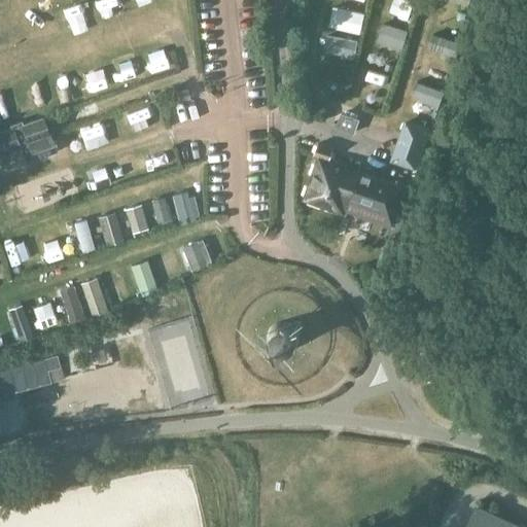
[(329,26),(359,33),(364,15),(334,8),(329,26)]
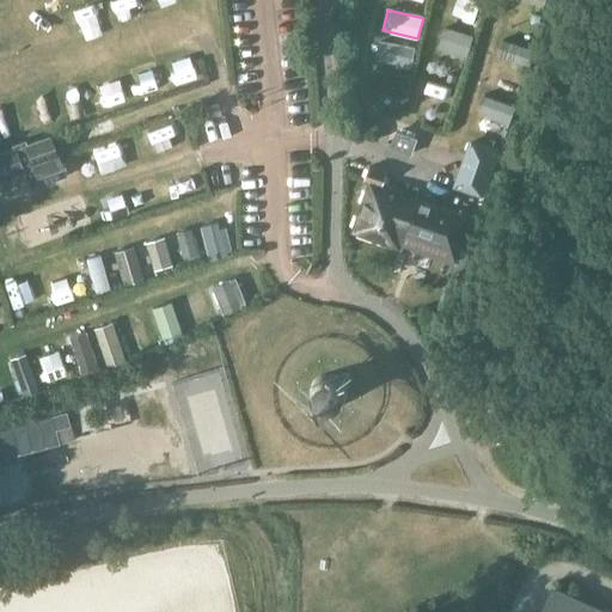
[(439,49),(466,57),(473,35),(445,26),(439,49)]
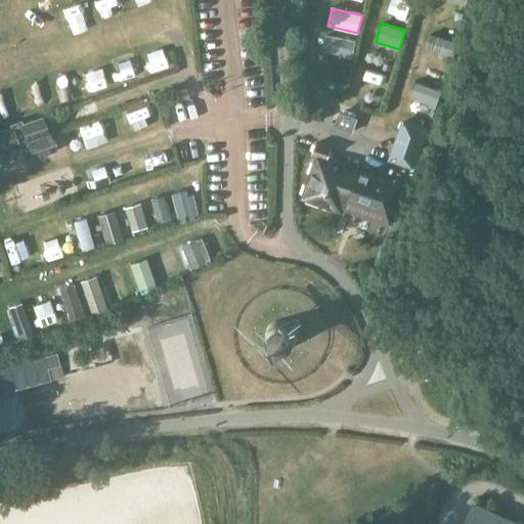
[(425,47),(453,57),(459,43),(430,33),(425,47)]
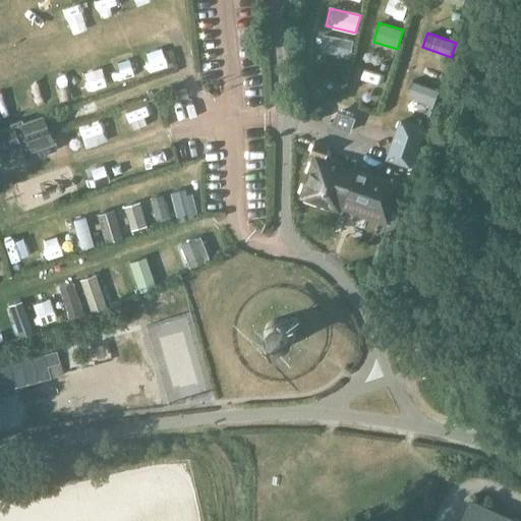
[(320,51),(350,57),(353,41),(324,35),(320,51)]
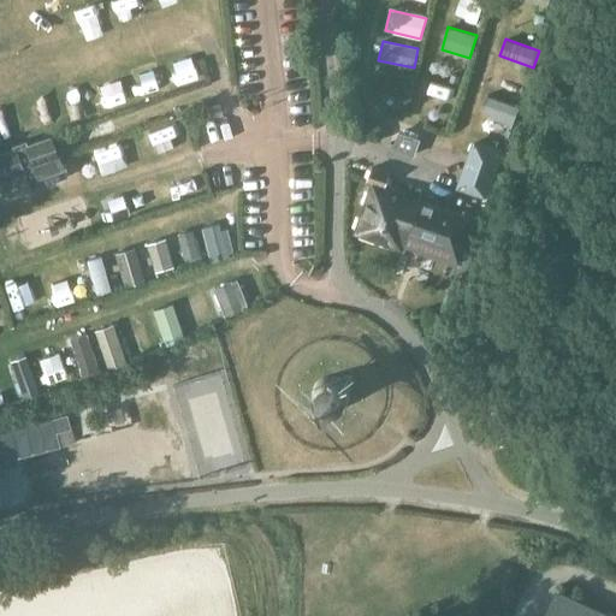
[(373,88),(404,95),(408,77),(377,70),(373,88)]
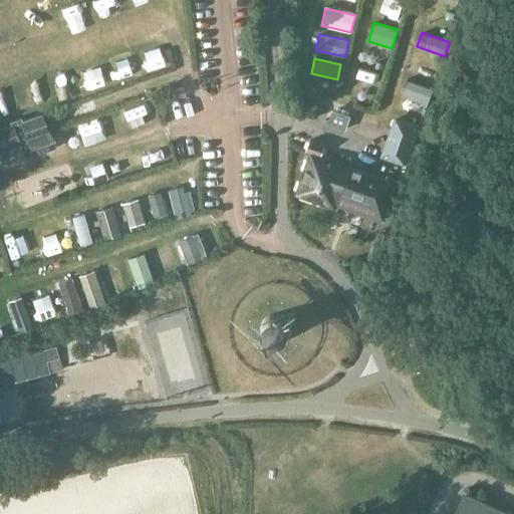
[(409,97),(428,105),(434,90),(406,79),(401,92),(409,95),(409,97)]
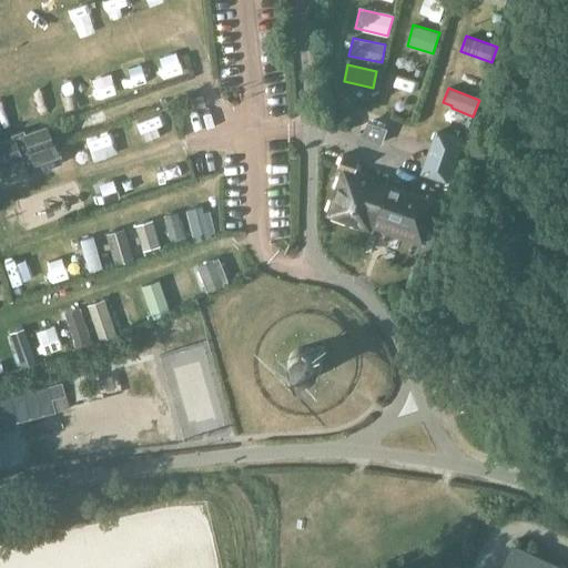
[(363,135),(382,143),(387,130),(368,123),(365,133),(359,132),(358,135),(362,137),(363,135)]
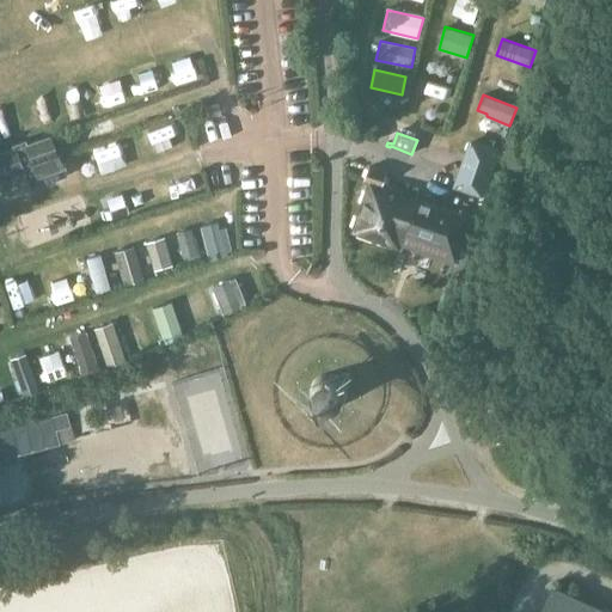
[(0,154),(0,189),(4,200),(66,178),(49,138),(25,146),(24,142),(11,147),(12,151),(0,154)]
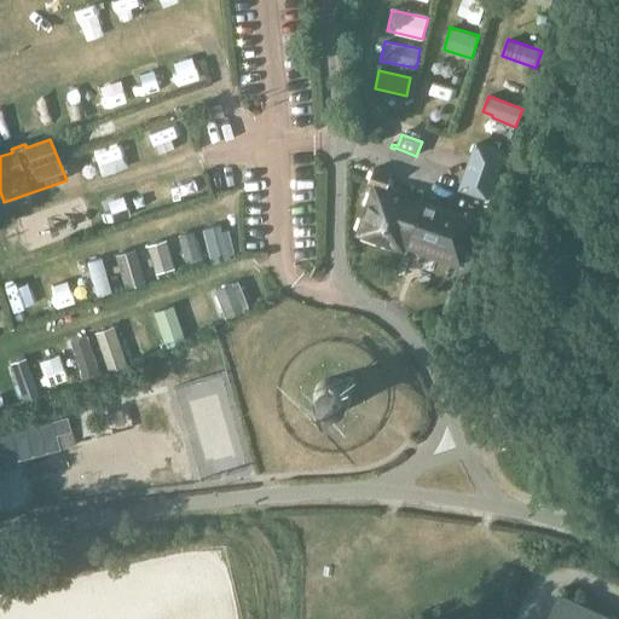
[(475,144),(464,174),(479,179),(473,195),(487,200),(503,154),(475,144)]
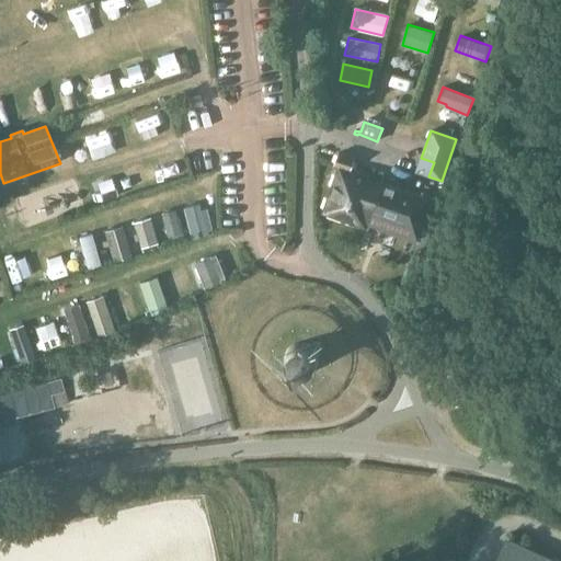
[(380,229),(416,242),(433,197),(402,187),(401,190),(378,182),(379,179),(351,169),(354,160),(338,155),(334,164),(340,167),(323,213),(366,228),(368,222),(379,227),(380,229)]
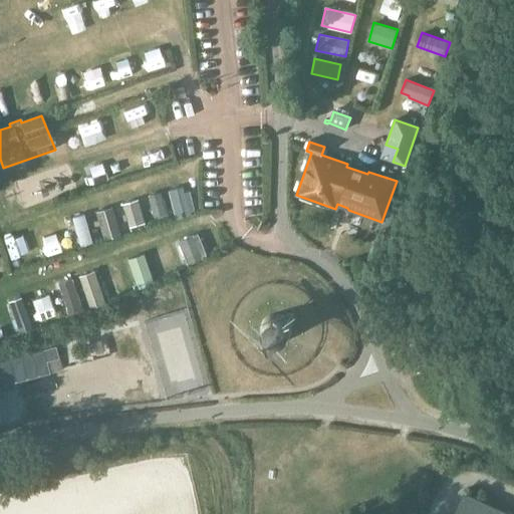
[(171,190),(176,215),(188,212),(183,188),(171,190)]
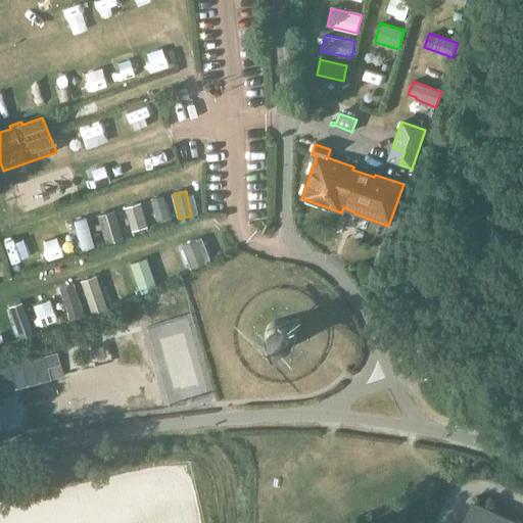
[(150,199),(156,225),(171,221),(167,201),(164,202),(162,196),(150,199)]
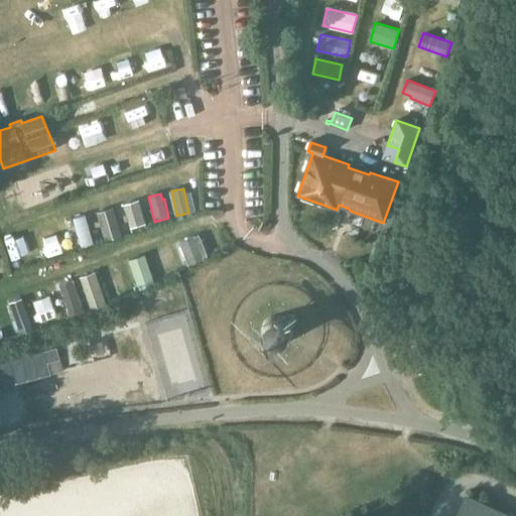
[(122,205),(129,229),(144,224),(137,201),(122,205)]
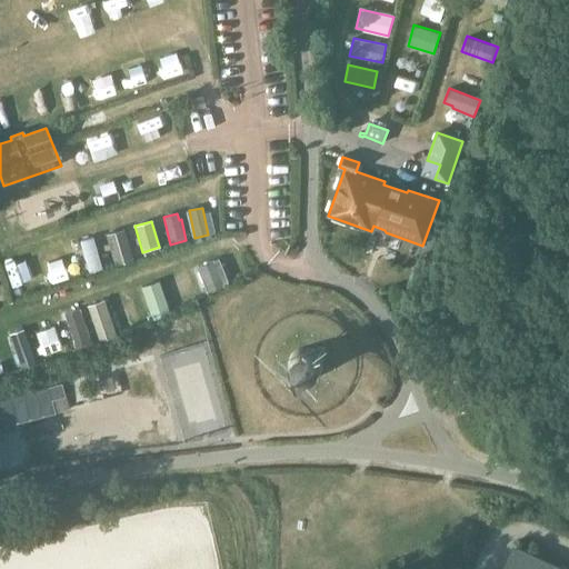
[(106,233),(115,265),(132,260),(123,229),(106,233)]
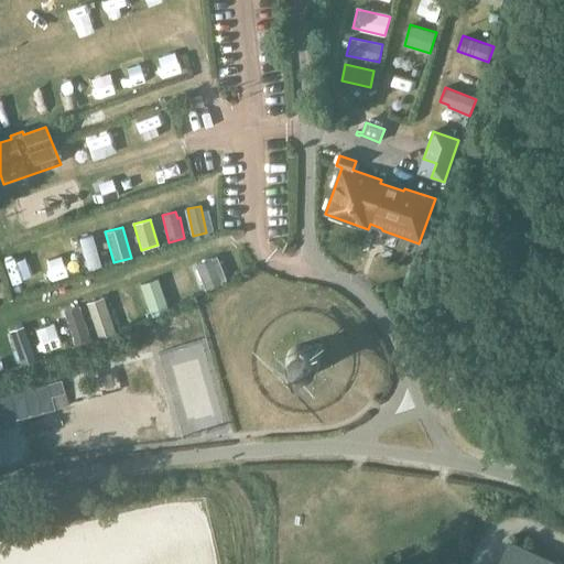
[(91,236),(78,240),(87,272),(101,268),(91,236)]
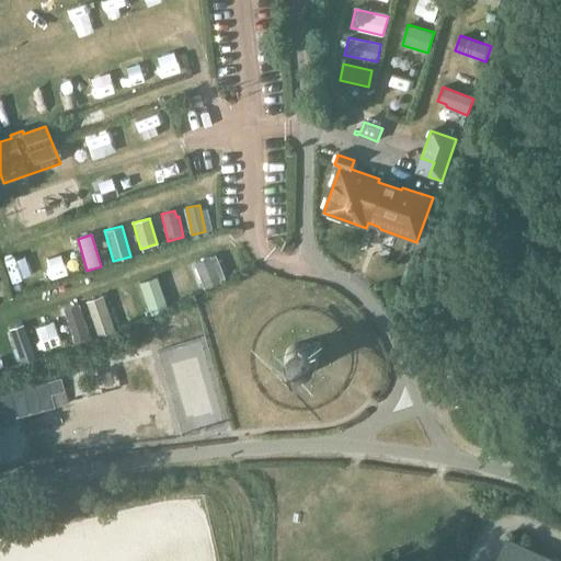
[(194,264),(204,290),(220,284),(219,281),(224,279),(215,258),(194,264)]
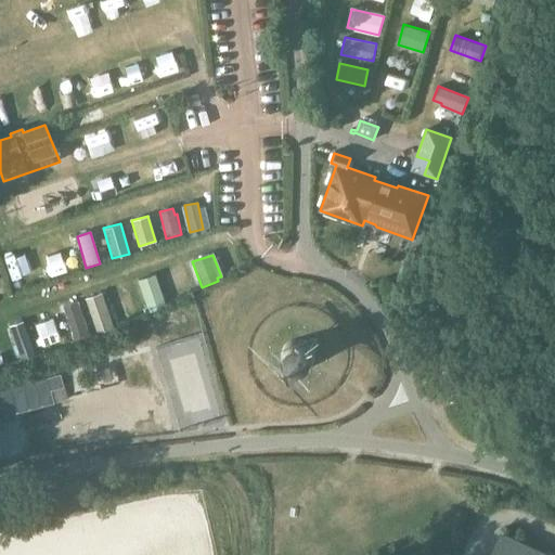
[(181,265),(166,270),(176,296),(190,291),(181,265)]
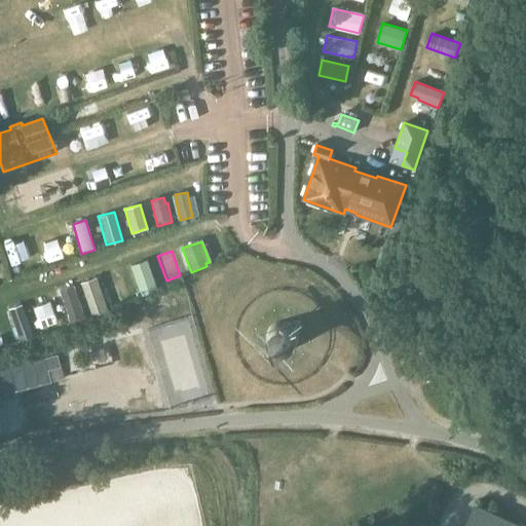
[(129,265),(139,293),(155,287),(147,259),(129,265)]
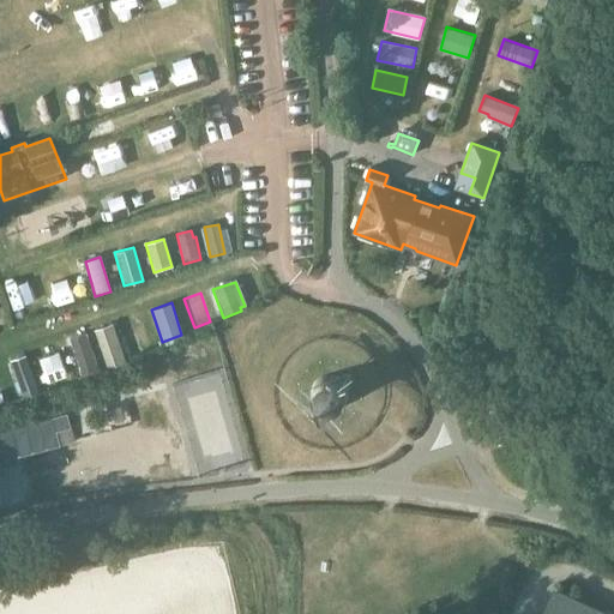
[(94,331),(107,369),(125,363),(113,325),(94,331)]
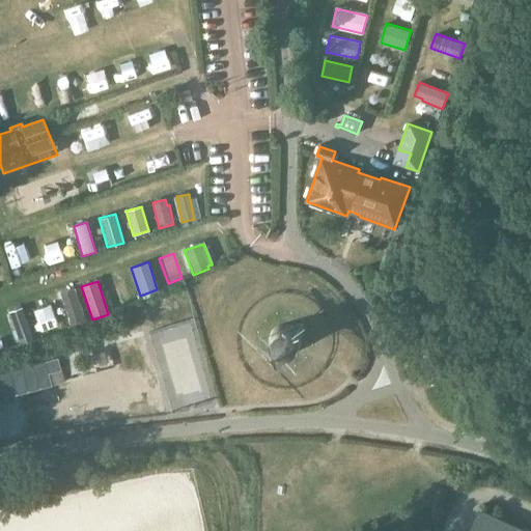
[(7,312),(20,346),(33,342),(21,308),(7,312)]
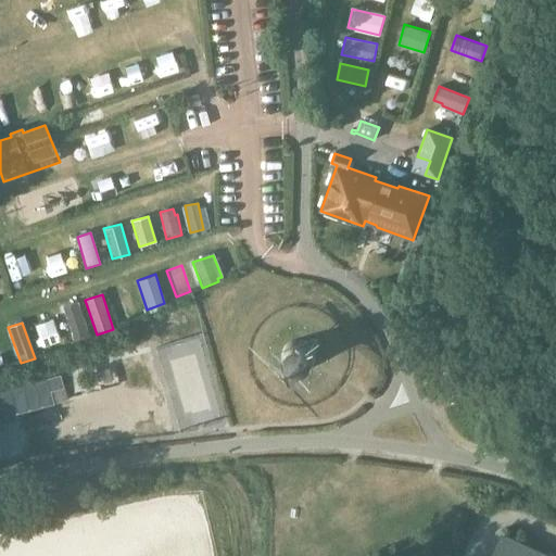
[(304,341),(298,339),(291,341),(286,344),(282,350),(280,356),(281,364),(286,369),(291,373),(298,374),(304,373),(311,369),(314,363),(315,356),(314,350),(311,344),(304,341)]
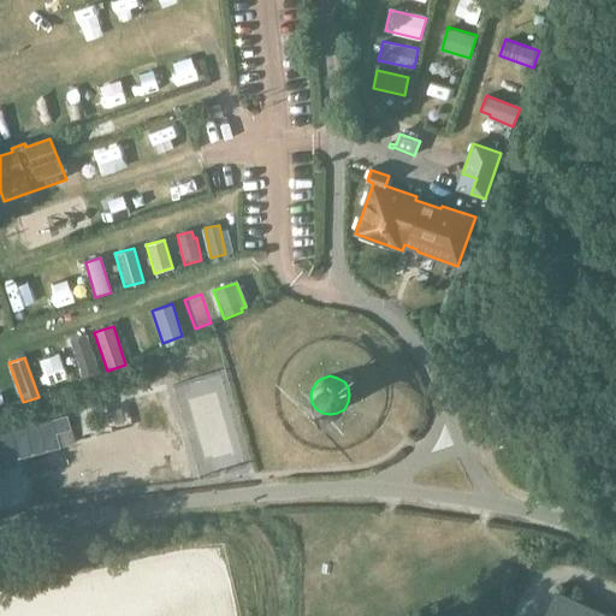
[(49,412),(52,419),(0,432),(0,472),(19,467),(17,460),(75,443),(64,408),(49,412)]
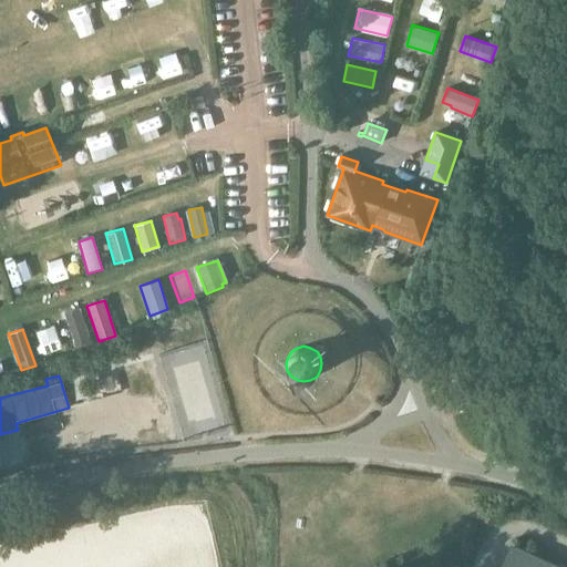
[(511,545),(501,566),(558,566),(511,545)]
